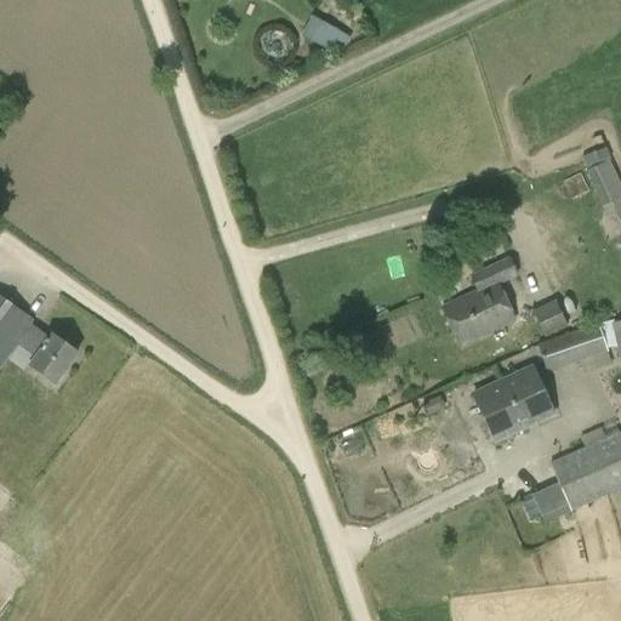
[(320,21),(309,40),(339,57),(349,38),(320,21)]
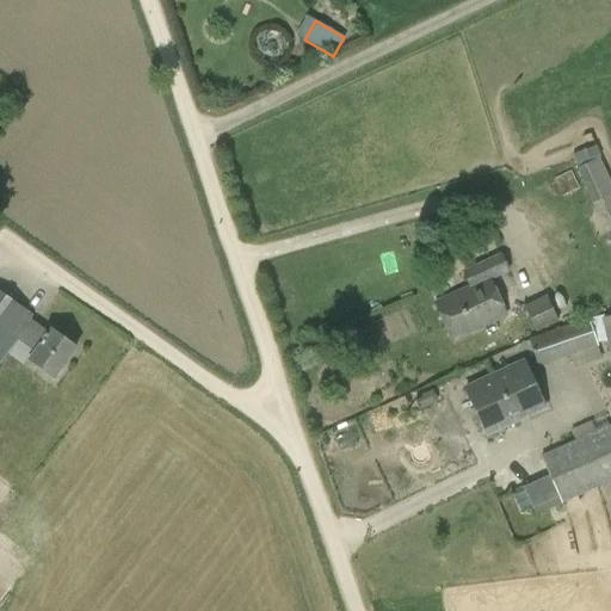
[(575,170),(610,244),(610,181),(599,158),(575,170)]
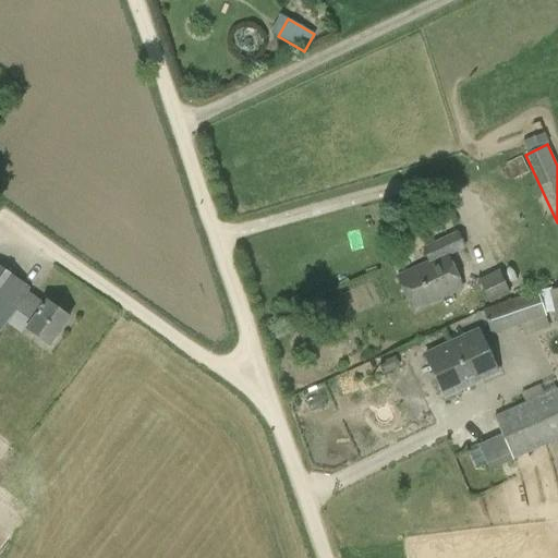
[(234,211),(246,208),(242,190),(229,193),(234,211)]
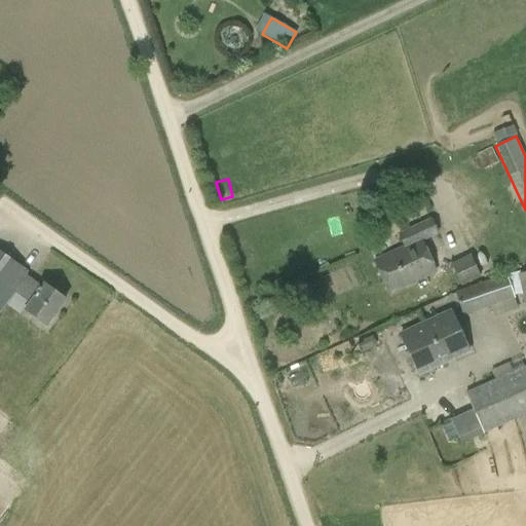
[(435,272),(421,242),(440,234),(433,218),(397,234),(403,247),(374,260),(388,293),(435,272)]
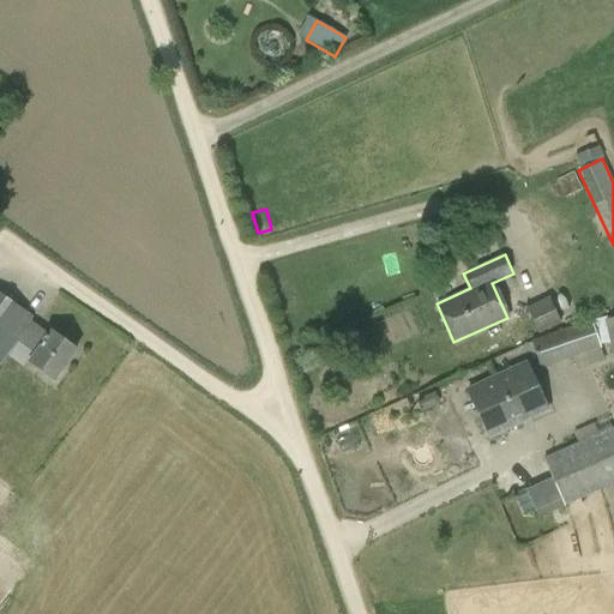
[(0,365),(8,354),(18,342),(35,354),(29,361),(55,379),(76,349),(50,331),(48,335),(31,321),(34,318),(0,292),(0,365)]
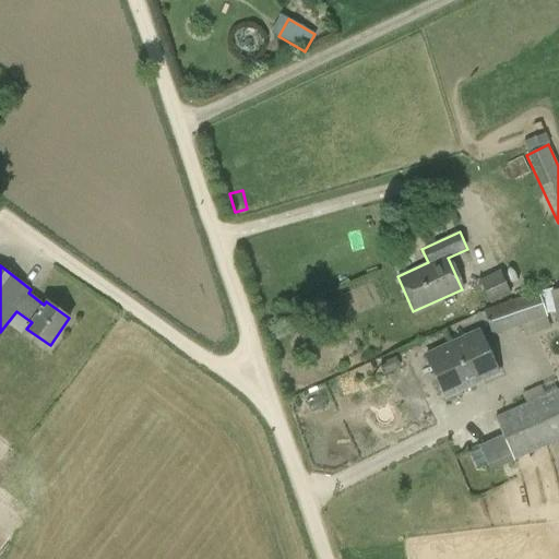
[(500,271),(478,281),(488,304),(510,295),(510,293),(521,287),(513,269),(501,274),(500,271)]
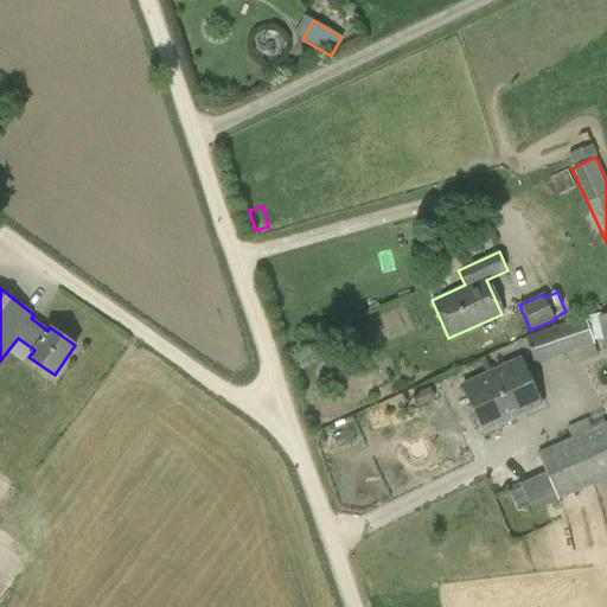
[(524,336),(535,365),(566,355),(569,365),(596,356),(592,342),(602,339),(606,356),(606,355),(606,314),(600,315),(599,313),(585,318),(583,315),(524,336)]
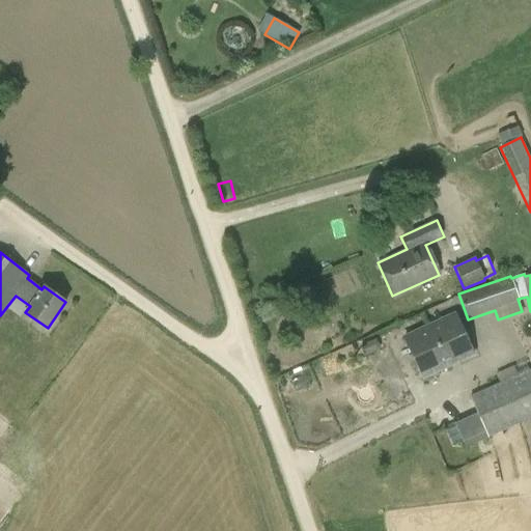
[(422,379),(473,355),(454,313),(402,337),(422,379)]
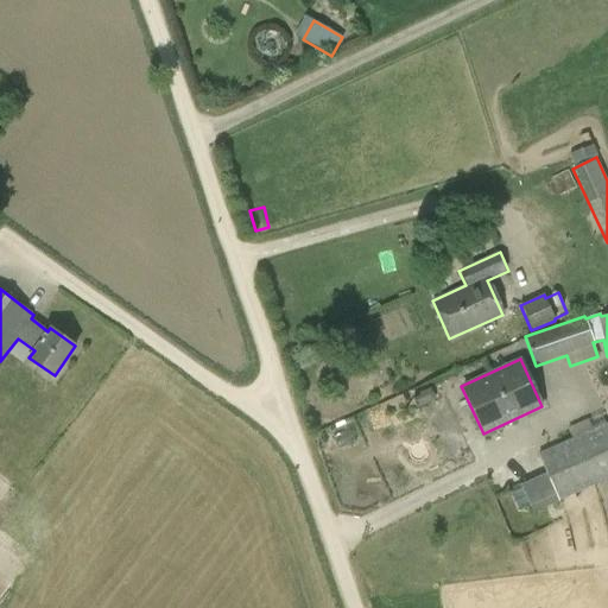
[(556,498),(558,502),(600,483),(605,494),(607,492),(607,425),(607,423),(538,455),(546,474),(532,480),(543,504),(556,498)]
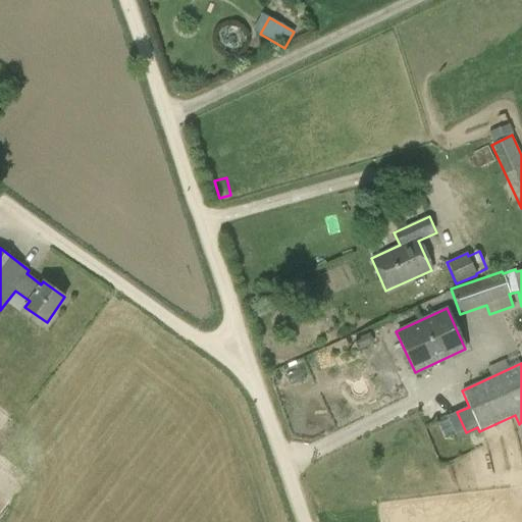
[(361,371),(331,388),(346,415),(376,398),(361,371)]
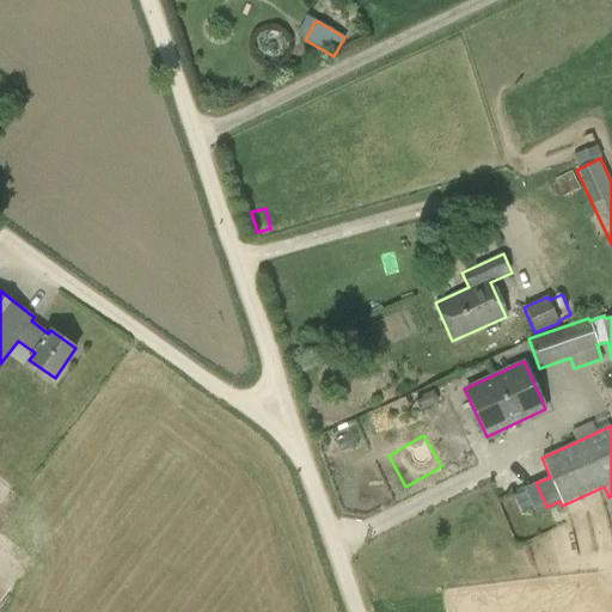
[(0,601),(30,550),(0,533),(0,601)]
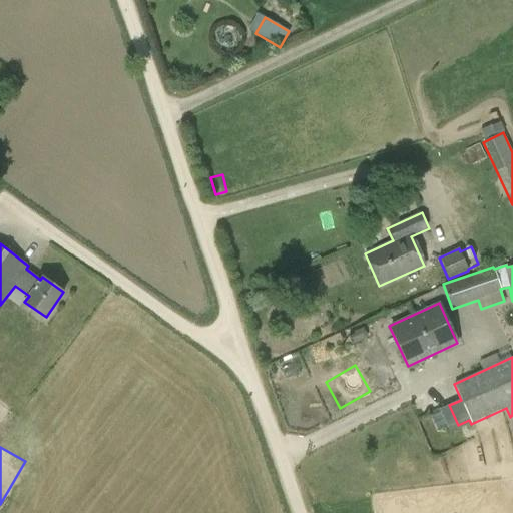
All buildings are outlined.
